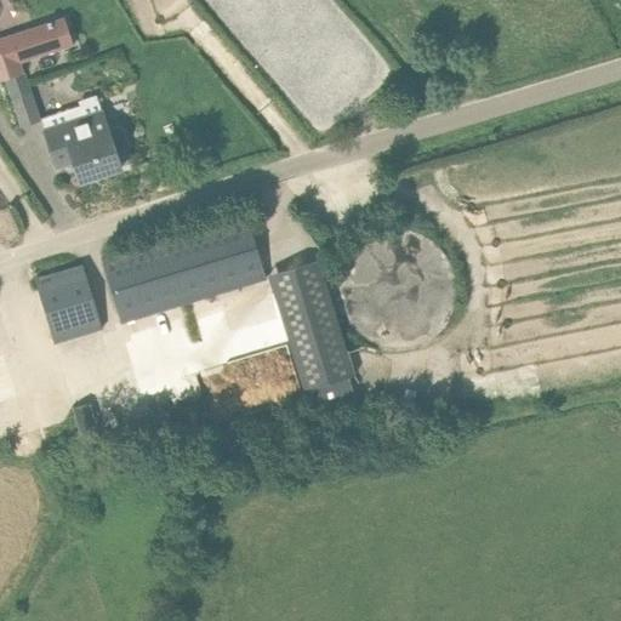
[(0,38),(0,80),(4,79),(23,73),(20,63),(64,47),(55,20),(0,38)]
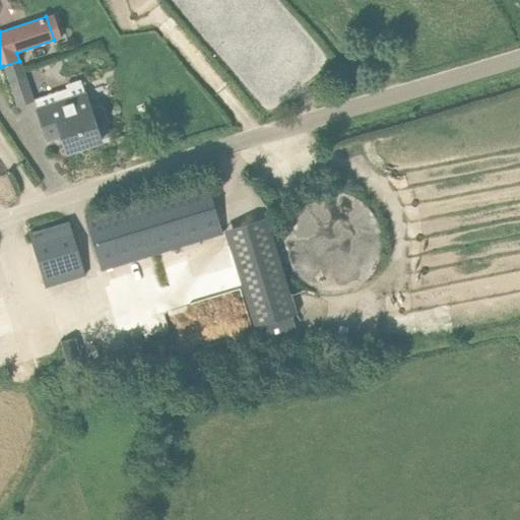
[(3,66),(16,107),(33,101),(26,81),(19,61),(3,66)]
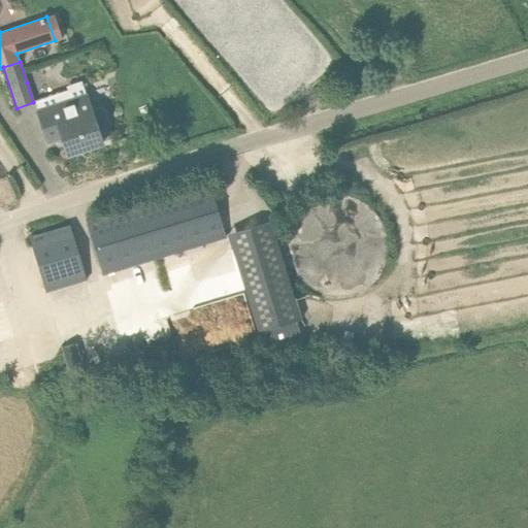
[(104,109),(100,107),(91,110),(81,81),(65,87),(66,91),(34,101),(47,142),(61,138),(67,156),(102,143),(98,130),(106,127),(109,123),(104,109)]
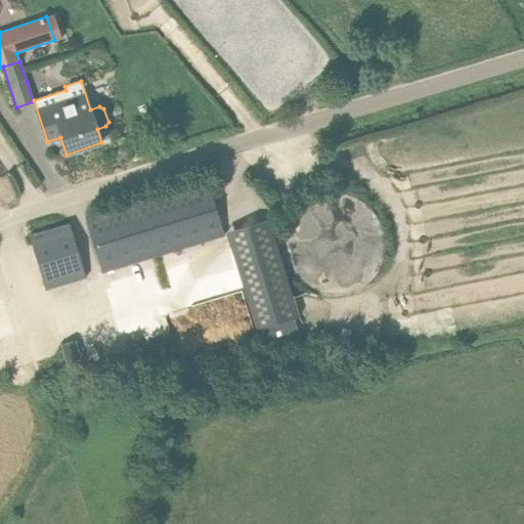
[(208,182),(85,218),(101,272),(204,242),(224,235),(208,182)]
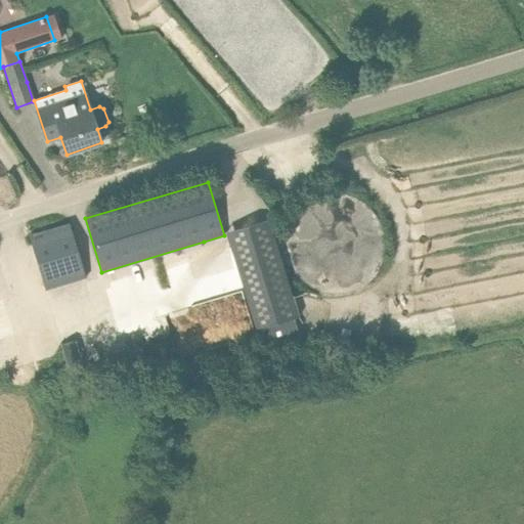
[(306,201),(295,210),(287,222),(282,235),(282,250),(286,263),(292,275),(302,286),(314,293),(328,296),(342,296),(355,292),(367,284),(377,273),(383,261),(386,247),(385,232),(380,220),(370,208),(359,200),(347,194),(333,192),(318,194),(306,201)]
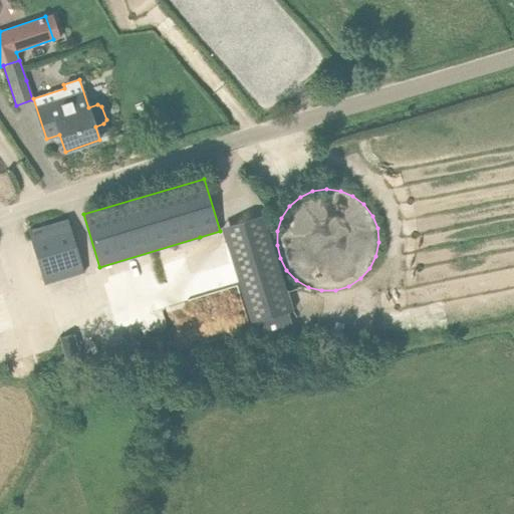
[(28,230),(33,250),(44,284),(83,272),(67,219),(28,230)]
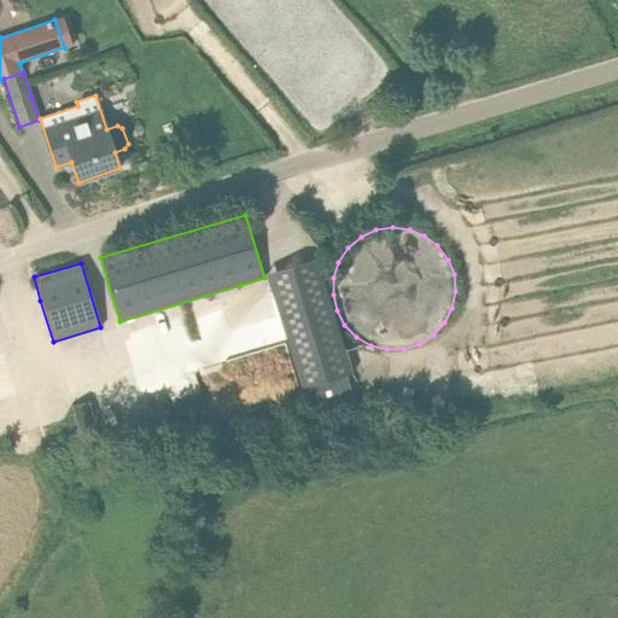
[(270,278),(307,401),(356,386),(320,263),(270,278)]
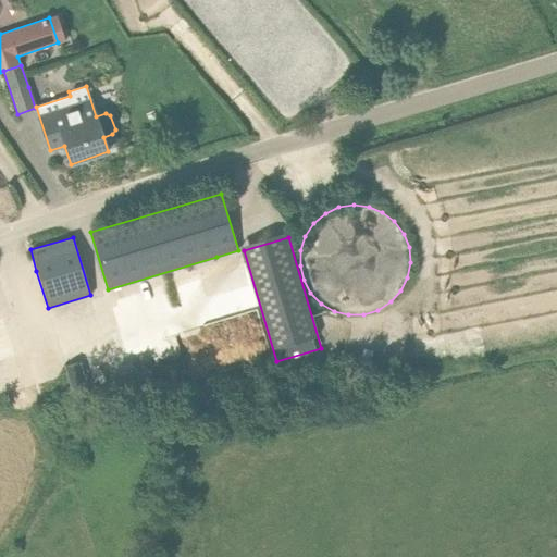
[(65,370),(72,394),(85,391),(77,366),(65,370)]
